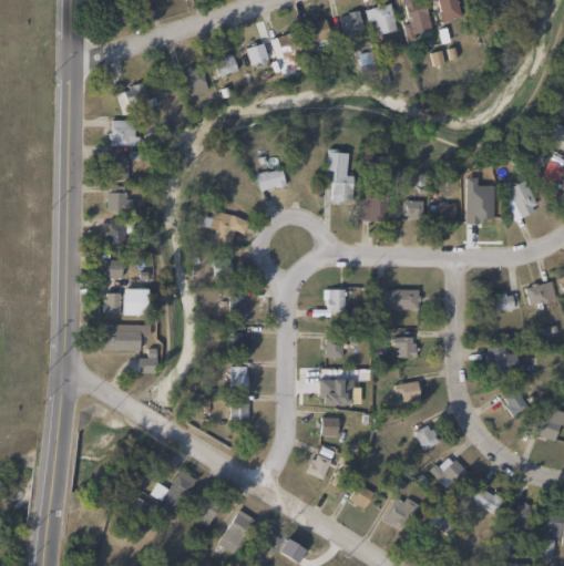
[(103,16),(98,0),(123,0),(126,8),(103,16)]
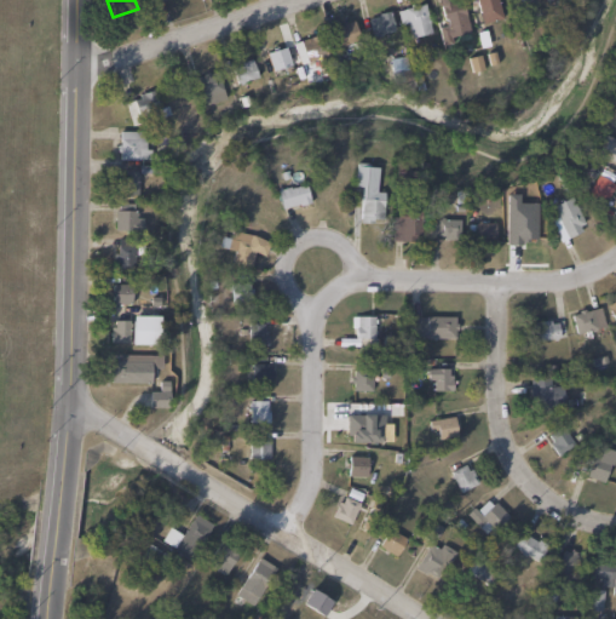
[(443,0),(467,0),(467,44),(443,44),(443,0)]
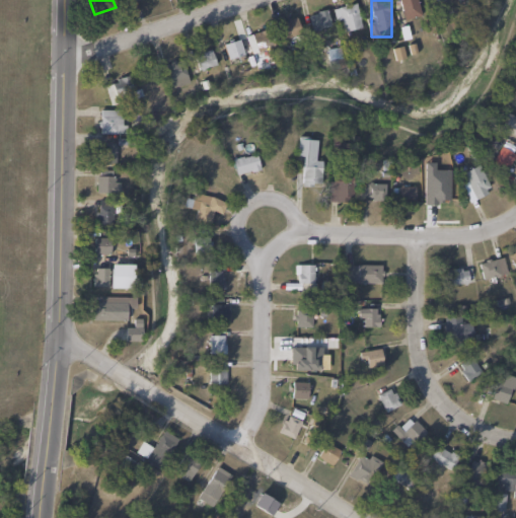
[(407,20),(400,0),(419,0),(424,15),(407,20)]
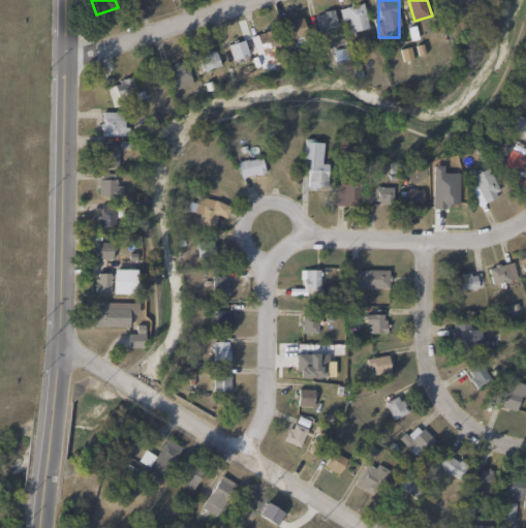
[(348,34),(341,8),(365,3),(371,29),(348,34)]
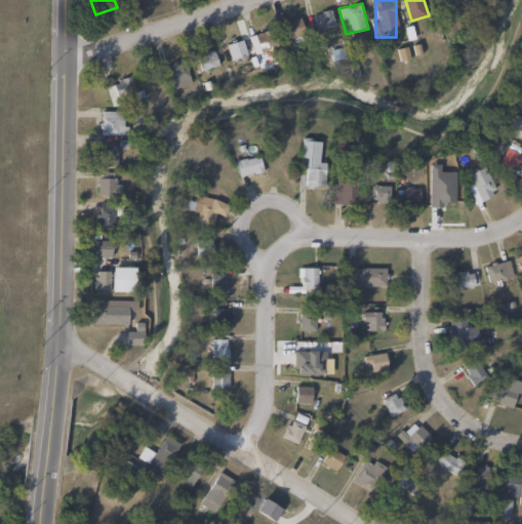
[(337,27),(318,32),(314,14),(332,9),(337,27)]
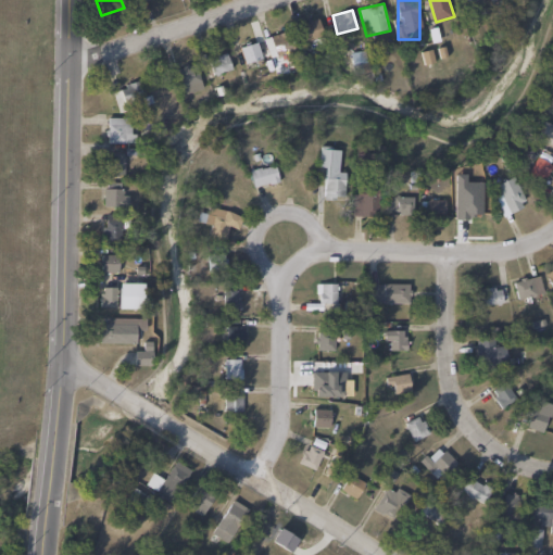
[(327,37),(309,45),(302,25),(319,19),(327,37)]
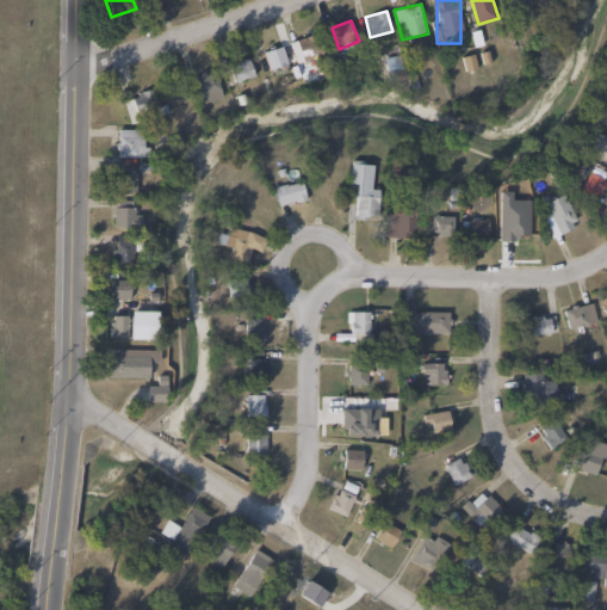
[(299,62),(296,41),(321,36),(326,57),(299,62)]
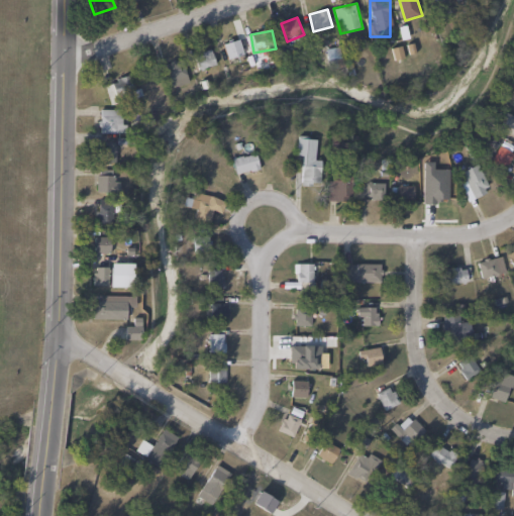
[(225,43),(239,40),(243,57),(229,60),(225,43)]
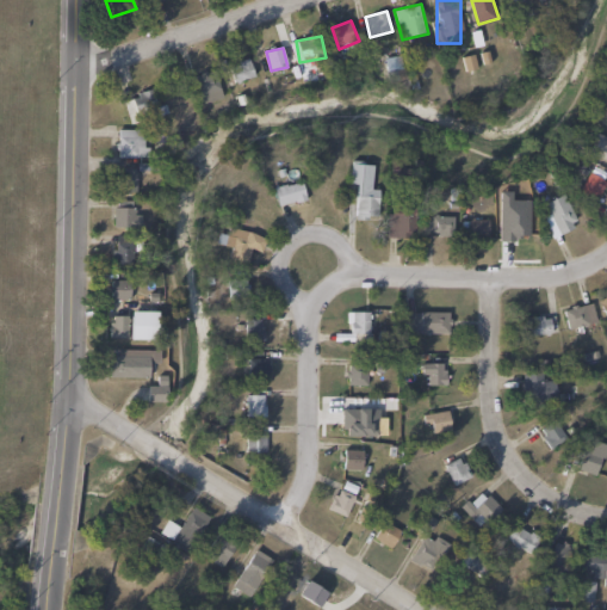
[(256,80),(236,85),(233,63),(253,60),(256,80)]
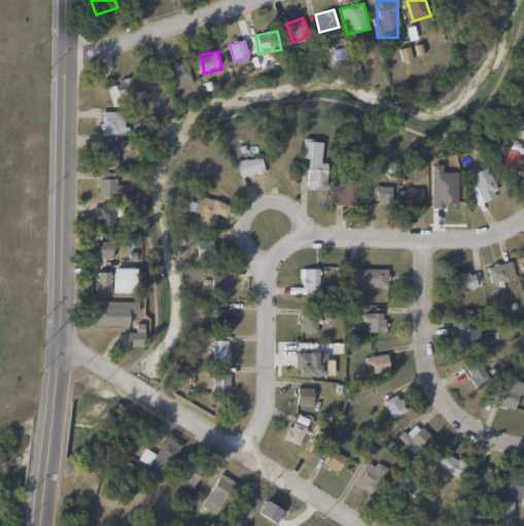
[(176,90),(169,66),(184,61),(193,84),(176,90)]
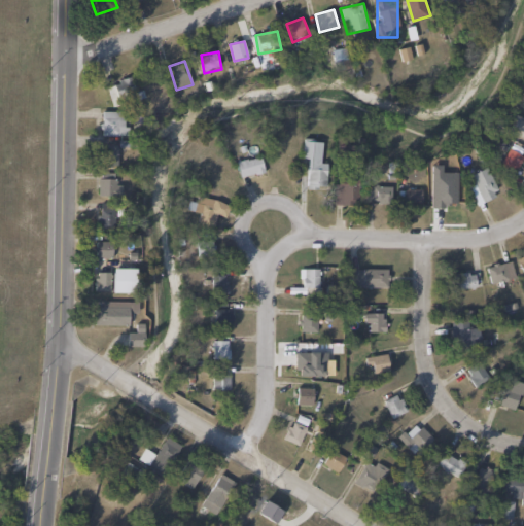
[(112,106),(108,83),(136,78),(140,101),(112,106)]
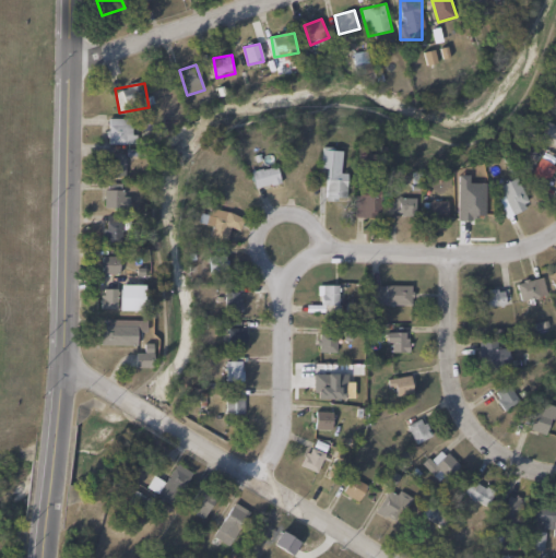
[(108,119),(135,119),(135,145),(108,145),(108,119)]
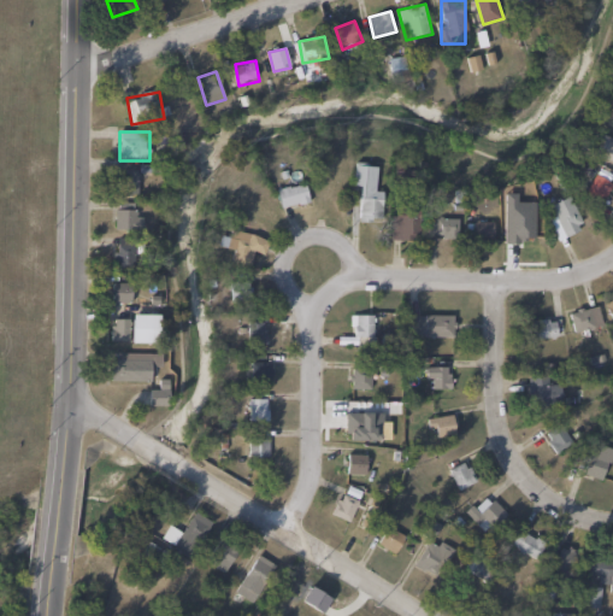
[(612,160),(594,156),(601,135),(612,139),(612,160)]
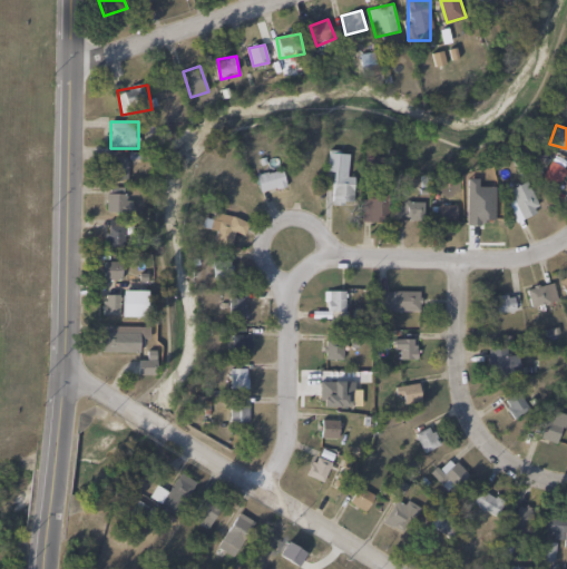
[(357,177),(355,206),(331,205),(333,151),(349,151),(348,176),(357,177)]
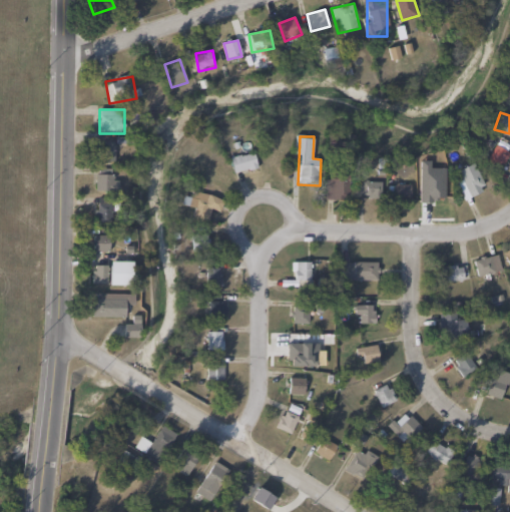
[(116,143),(116,161),(101,161),(101,143),(116,143)]
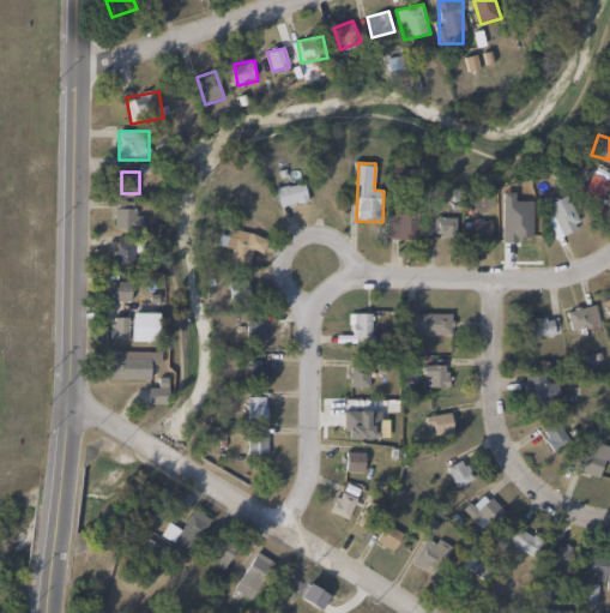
[(601,203),(584,192),(596,173),(609,181),(609,190),(601,203)]
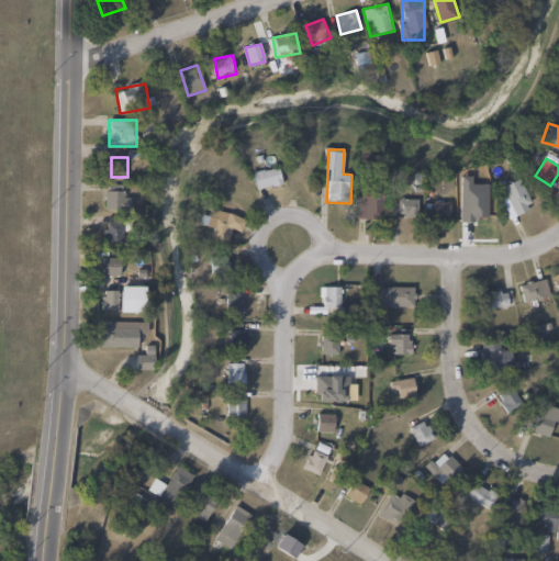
[(254,174),(280,166),(284,183),(258,191),(254,174)]
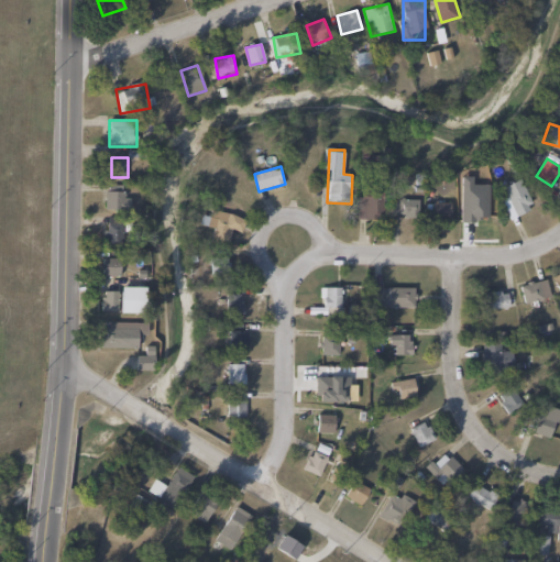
[(502,201),(511,197),(506,187),(523,178),(537,208),(512,220),(502,201)]
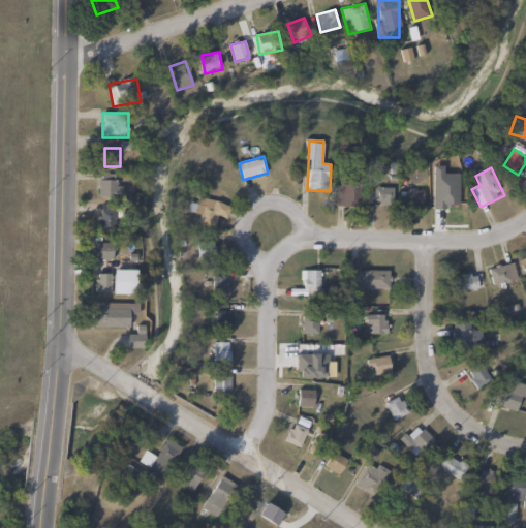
[(100,197),(100,175),(122,175),(122,197),(100,197)]
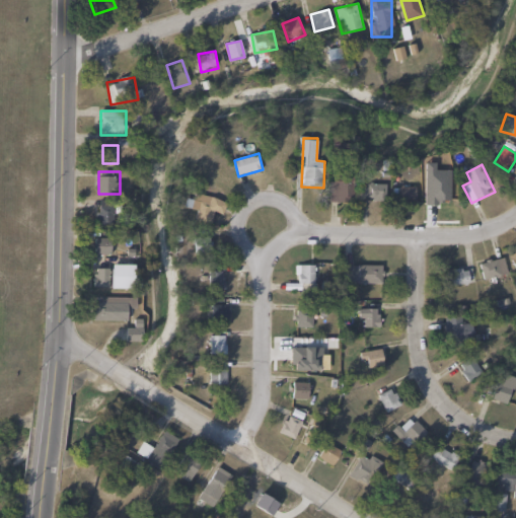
[(332,202),(332,176),(356,176),(356,202),(332,202)]
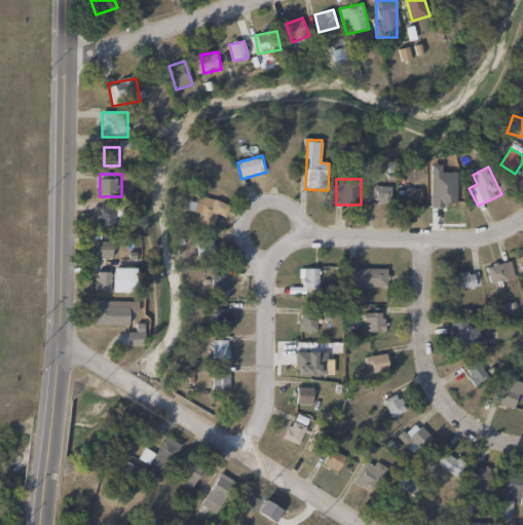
[(387,187),(387,203),(367,203),(367,187),(387,187)]
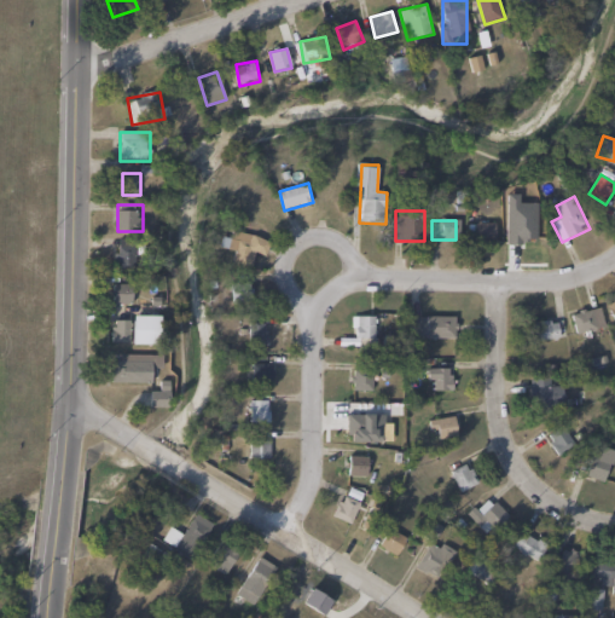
[(497,242),(477,242),(477,223),(497,223),(497,242)]
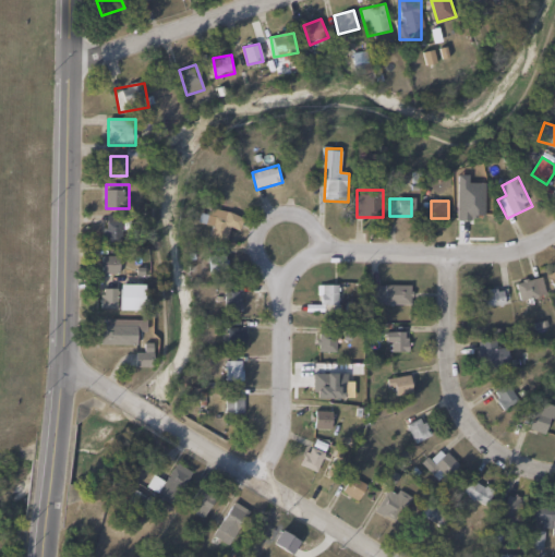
[(241,232),(230,229),(228,241),(210,237),(213,226),(201,222),(204,207),(244,217),(241,232)]
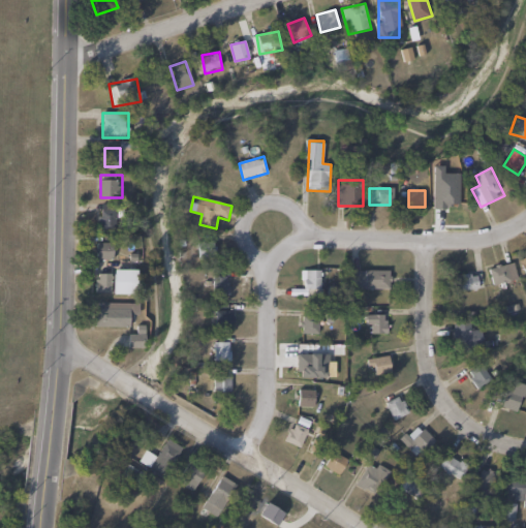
[(119,230),(100,230),(100,207),(119,207),(119,230)]
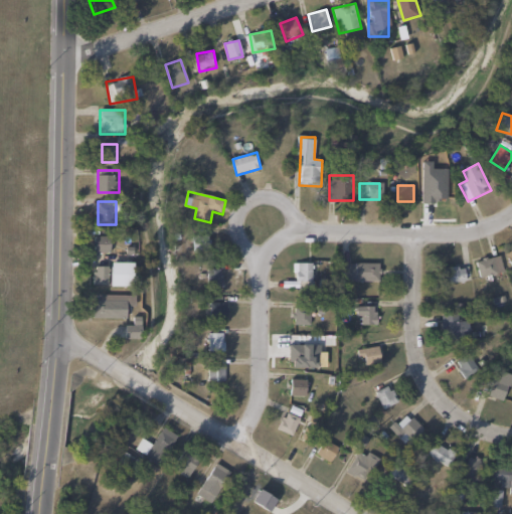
[(212,254),(196,257),(193,236),(210,234),(212,254)]
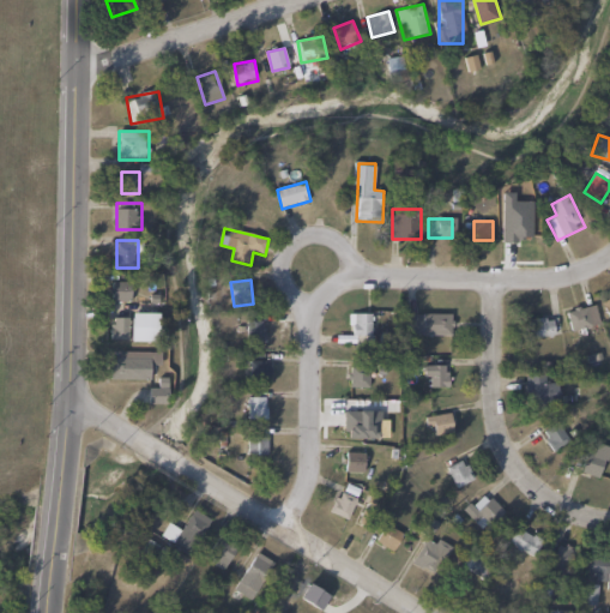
[(133,301),(114,301),(114,282),(133,282),(133,301)]
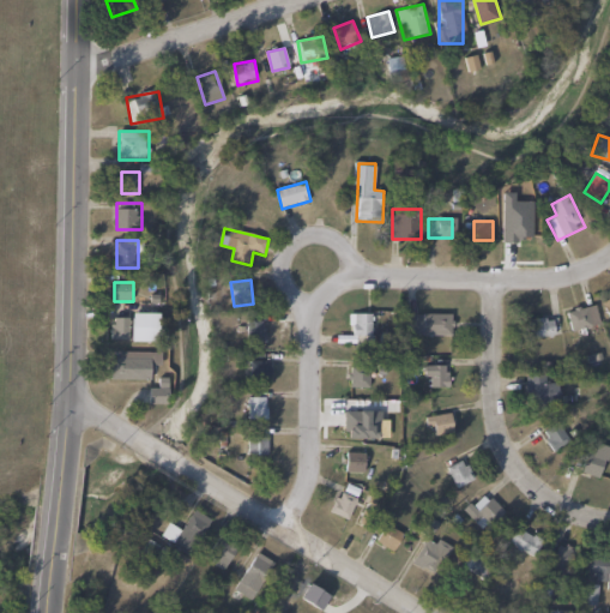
[(601,324),(573,331),(568,311),(596,304),(601,324)]
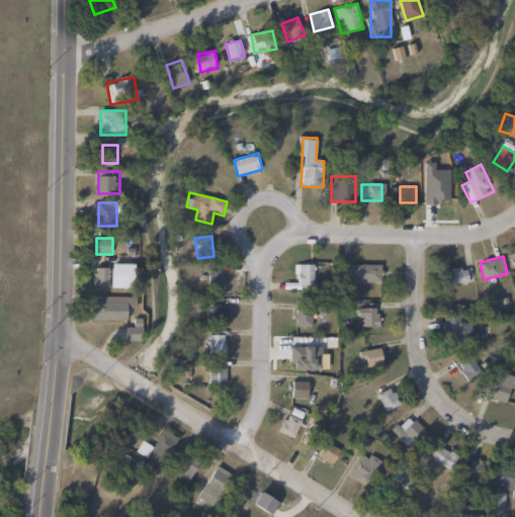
[(136,264),(136,287),(112,287),(112,264),(136,264)]
